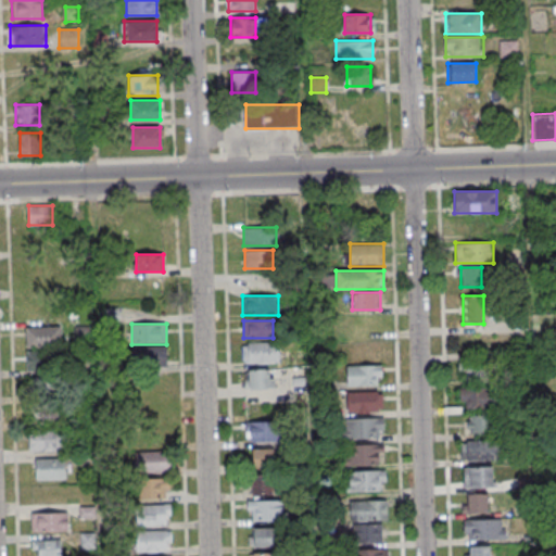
[(27,327),(27,348),(61,348),(61,327),(27,327)]
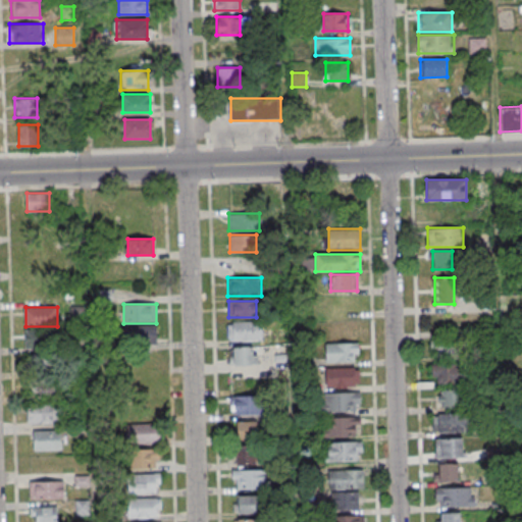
[(227,341),(261,341),(261,322),(227,322),(227,341)]
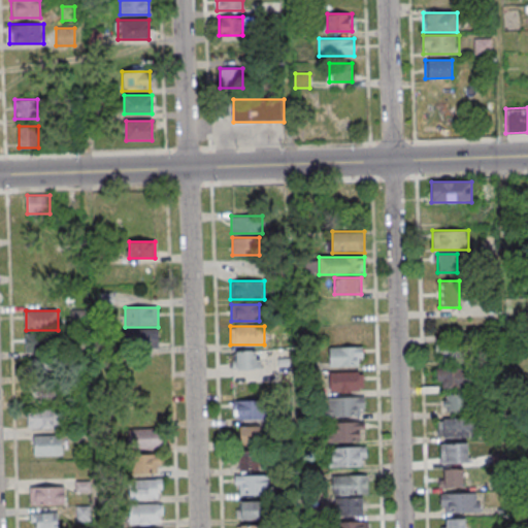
[(158,347),(158,330),(125,330),(125,347),(158,347)]
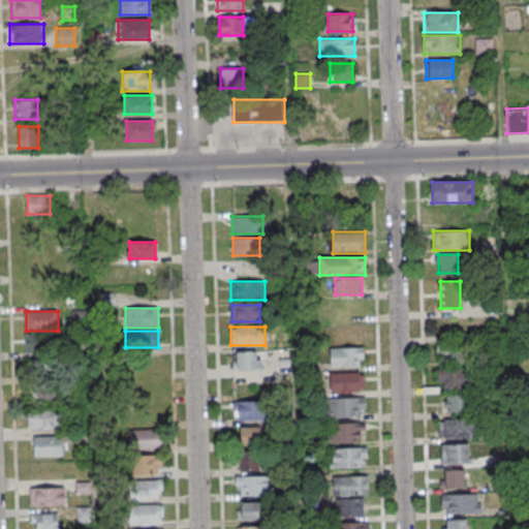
[(26,334),(26,352),(49,352),(49,334),(26,334)]
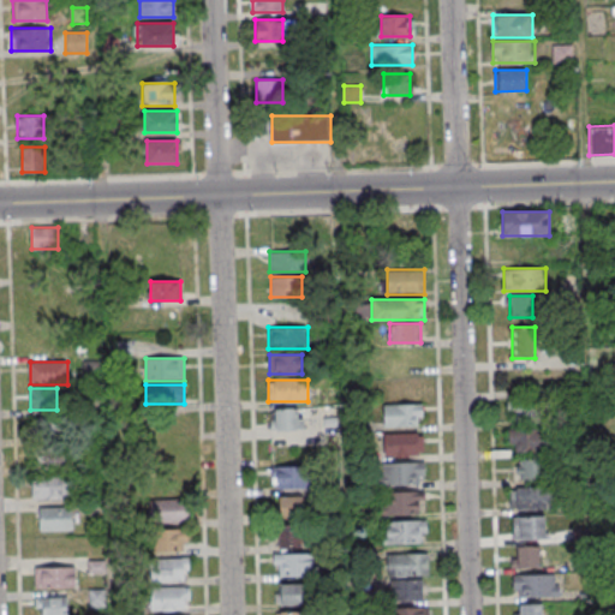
[(538,421),(538,400),(512,400),(512,421),(538,421)]
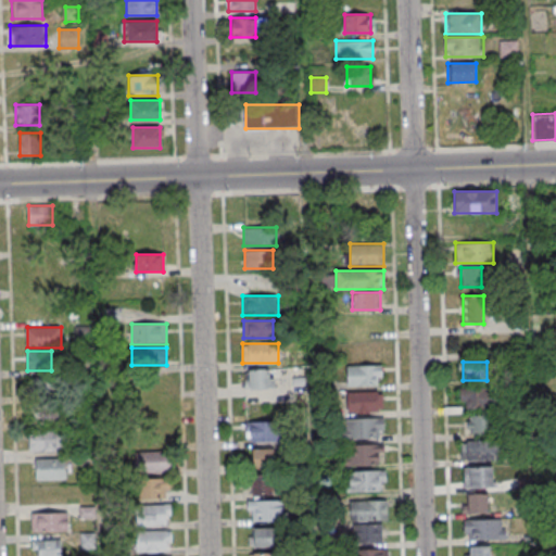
[(382,365),(346,365),(346,386),(382,386),(382,365)]
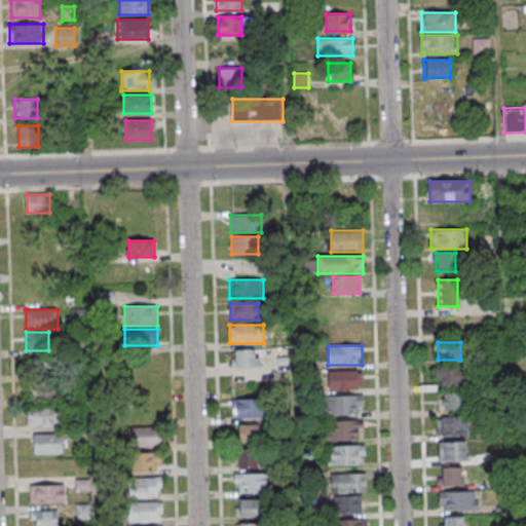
[(230,349),(230,367),(260,367),(260,349),(230,349)]
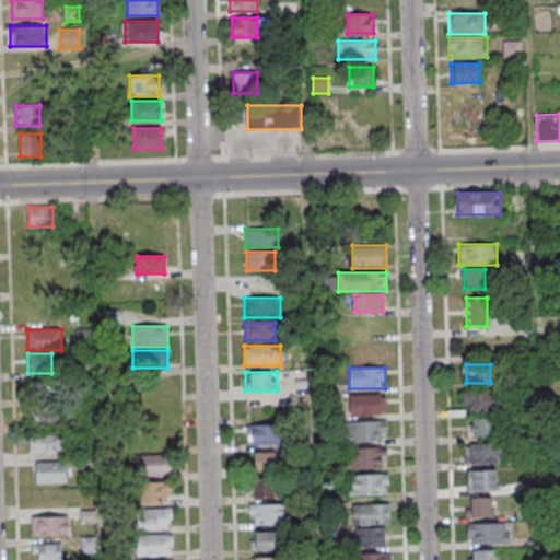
[(501,411),(501,391),(464,391),(464,411),(501,411)]
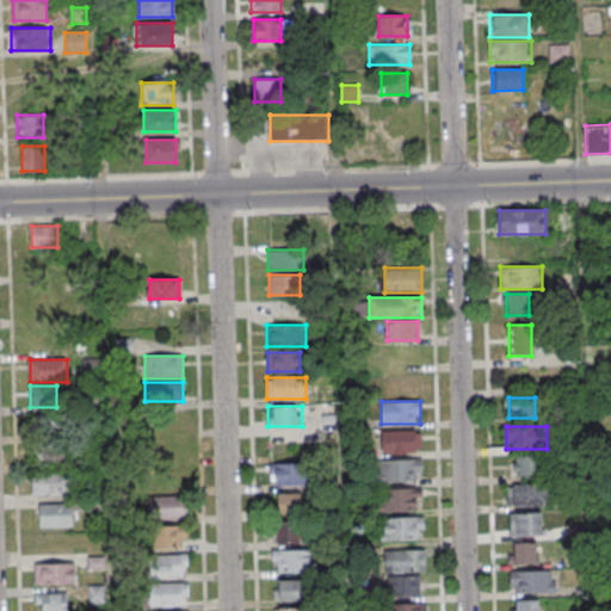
[(419,430),(381,430),(381,452),(419,452),(419,430)]
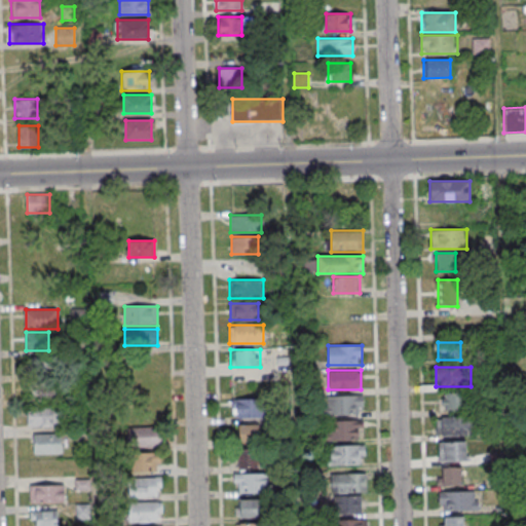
[(30,399),(61,399),(61,385),(30,385),(30,399)]
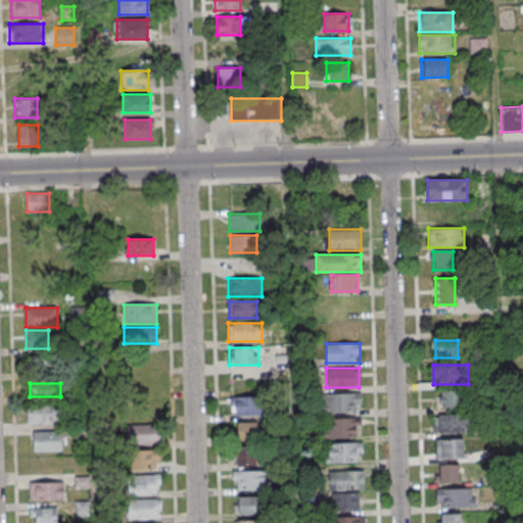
[(438,408),(463,408),(463,390),(438,390),(438,408)]
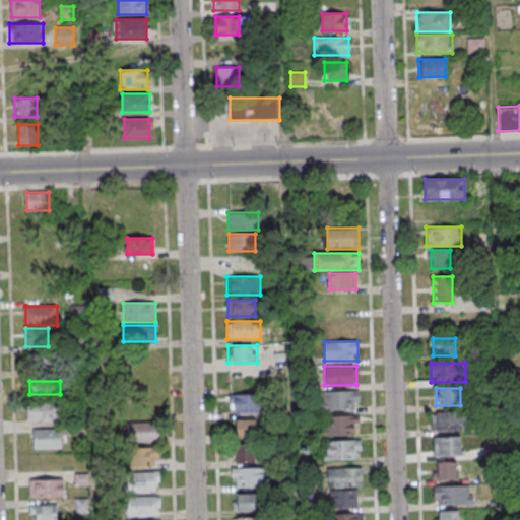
[(359,410),(359,391),(326,391),(326,410),(359,410)]
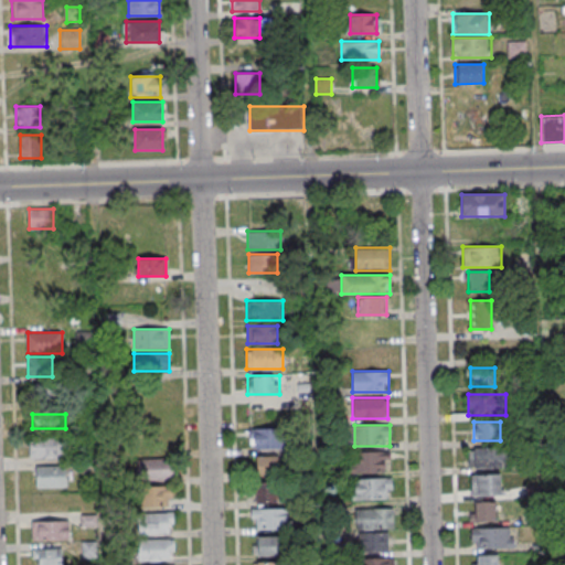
[(249,428),(249,449),(284,449),(284,428),(249,428)]
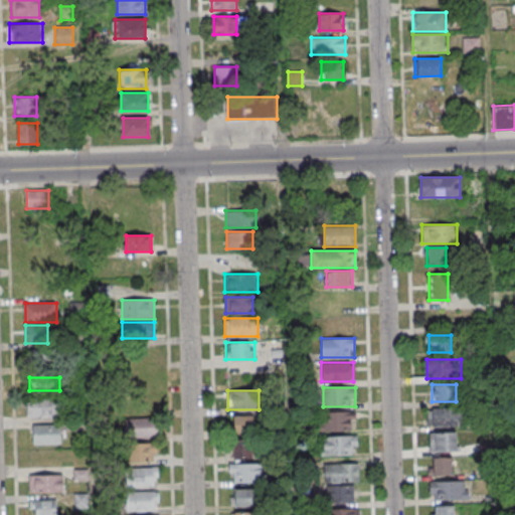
[(61,416),(61,398),(27,398),(27,416),(61,416)]
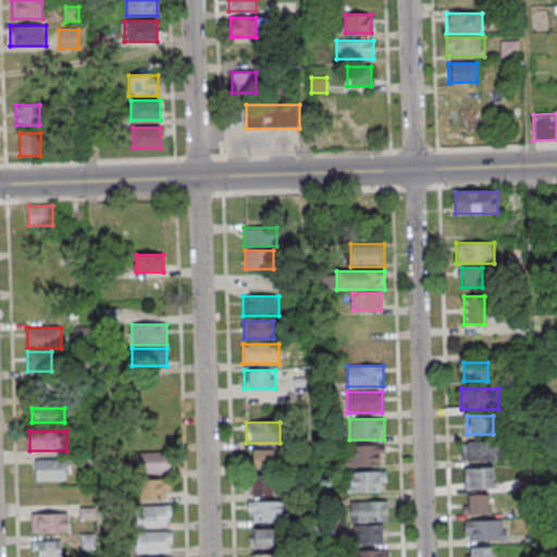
[(467,441),(467,461),(499,461),(499,441),(467,441)]
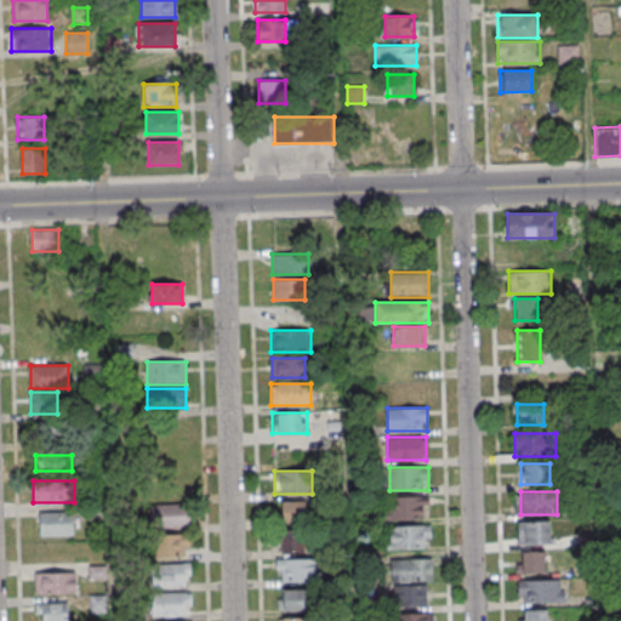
[(385,519),(427,519),(427,497),(385,497),(385,519)]
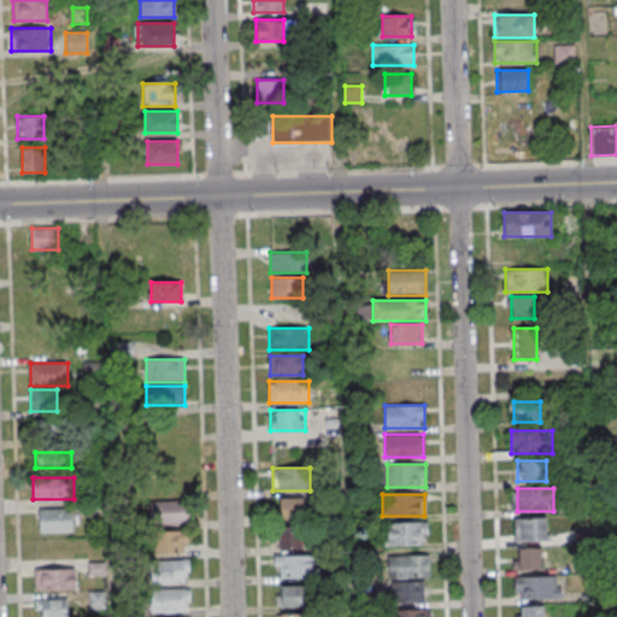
[(303,498),(280,498),(280,548),(303,548),(303,498)]
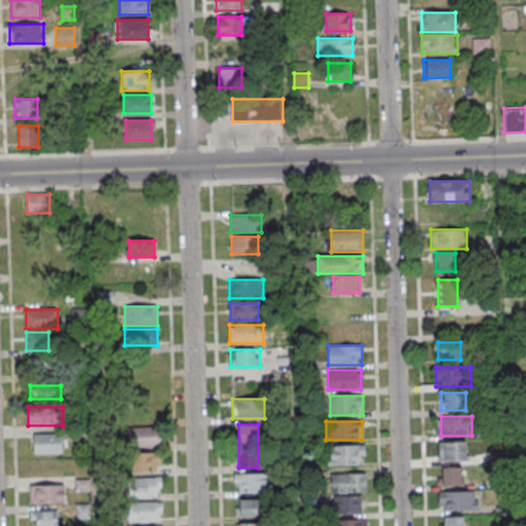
[(161,426),(128,426),(128,447),(161,447),(161,426)]
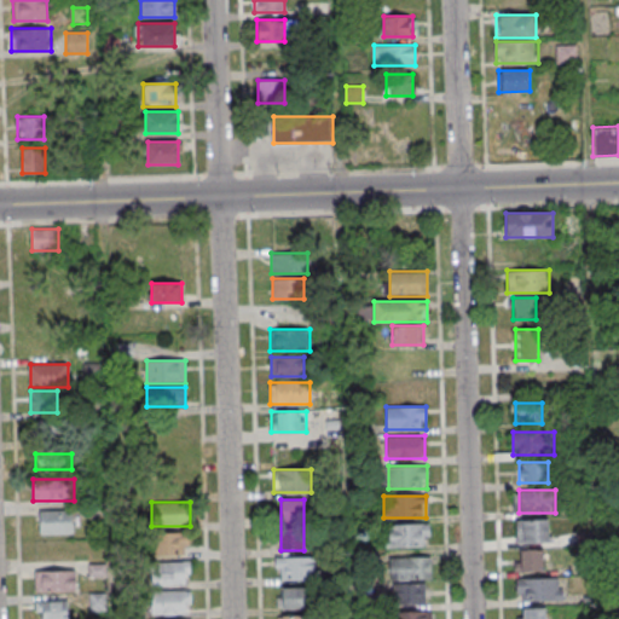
[(73,510),(38,510),(38,533),(73,533),(73,510)]
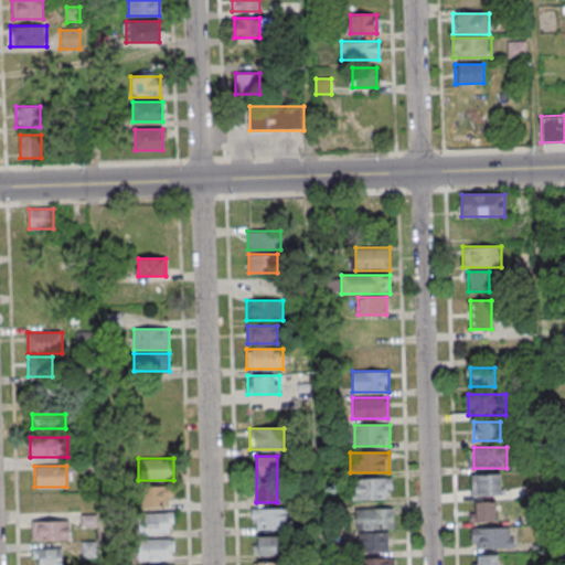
[(501,496),(501,475),(471,475),(471,496),(501,496)]
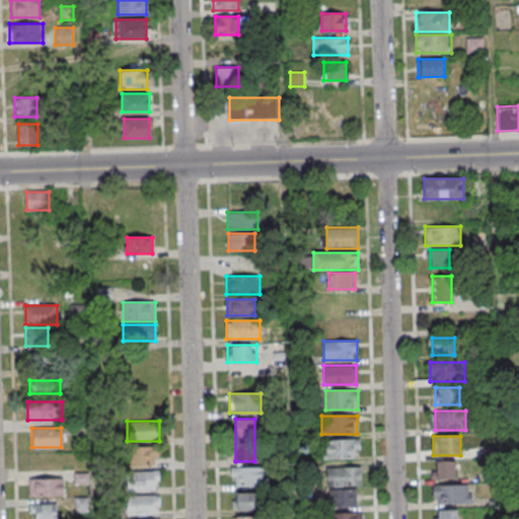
[(360,458),(360,439),(323,439),(323,458),(360,458)]
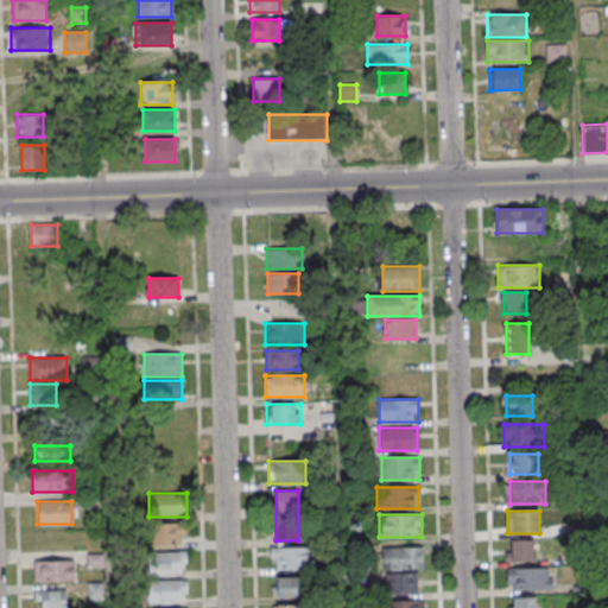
[(185,523),(152,523),(152,543),(185,543),(185,523)]
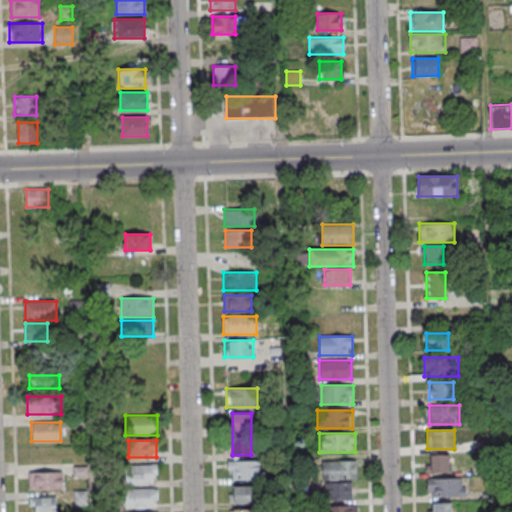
[(449,454),(427,454),(427,471),(449,471),(449,454)]
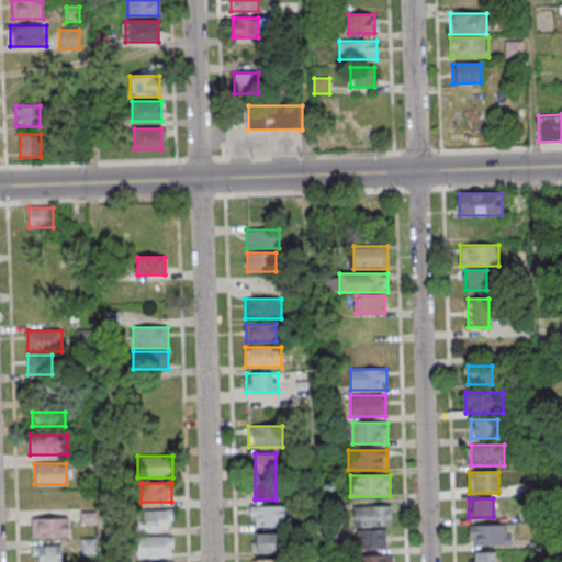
[(251,526),(287,526),(287,506),(251,506),(251,526)]
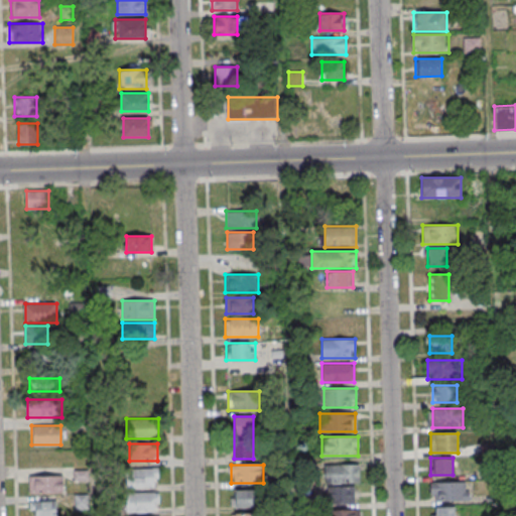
[(360,465),(325,465),(325,483),(360,483),(360,465)]
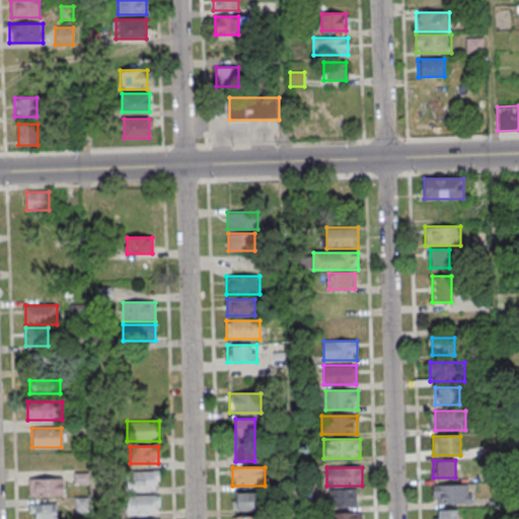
[(127,470),(127,490),(160,490),(160,470),(127,470)]
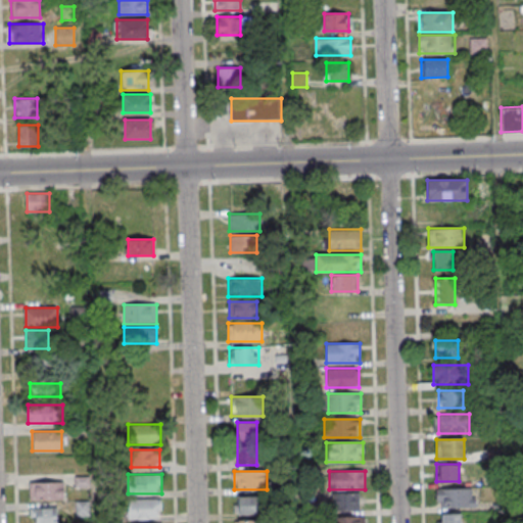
[(30,482),(30,500),(64,500),(64,482),(30,482)]
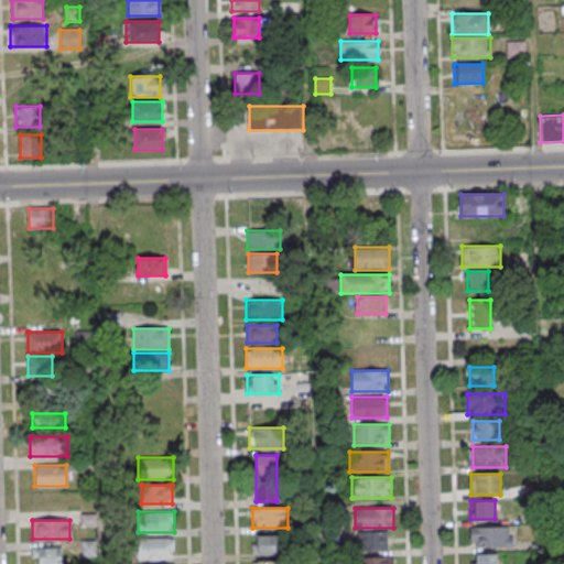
[(512,546),(512,527),(472,527),(472,546),(512,546)]
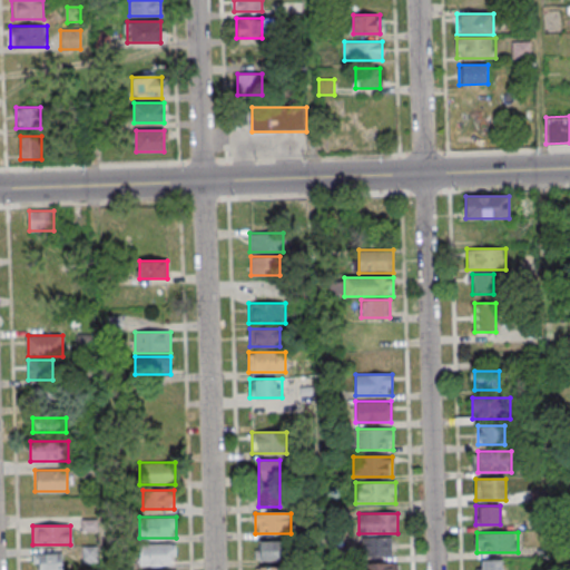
[(393,556),(393,538),(362,538),(362,556),(393,556)]
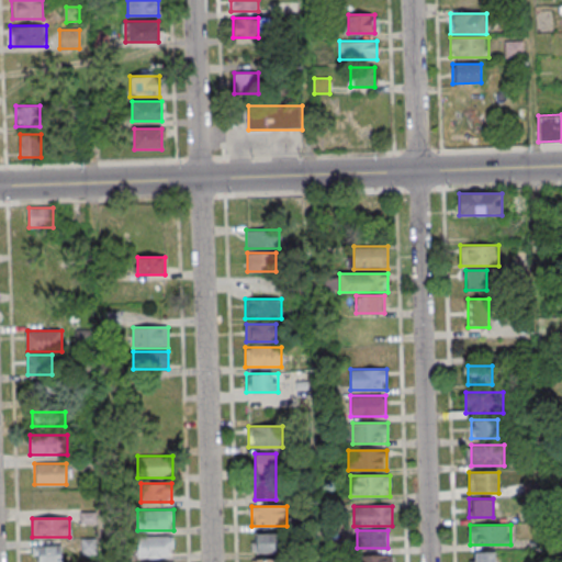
[(279,534),(253,534),(253,553),(279,553),(279,534)]
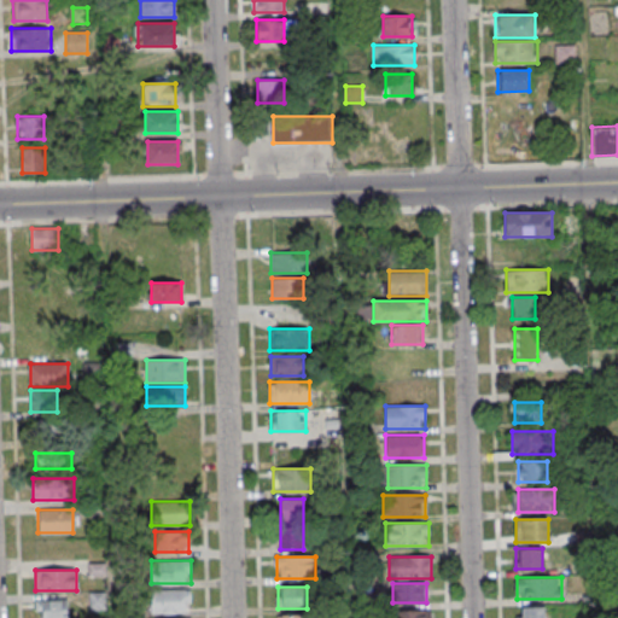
[(151,589),(151,613),(191,613),(191,589),(151,589)]
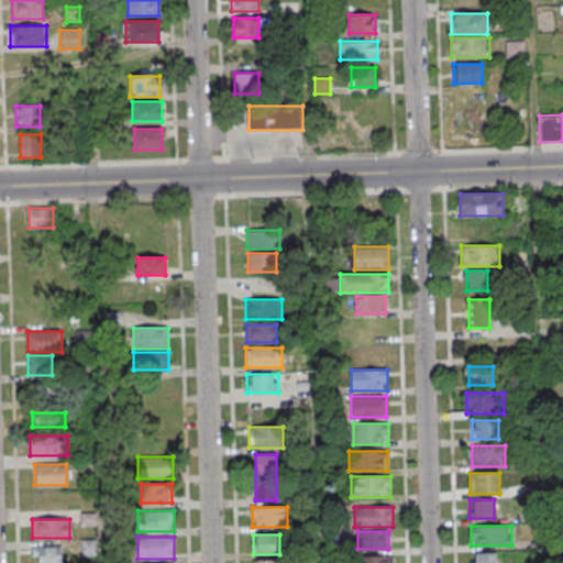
[(32,547),(32,562),(62,562),(62,545),(32,547)]
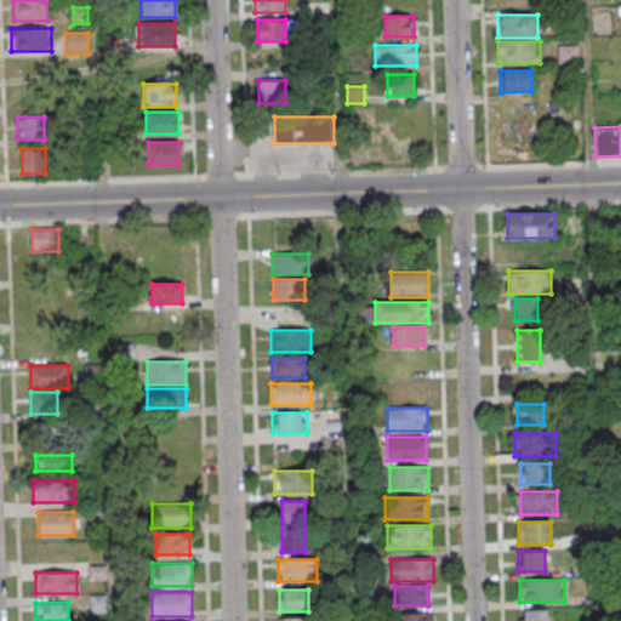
[(548,620),(548,610),(518,610),(518,620),(548,620)]
